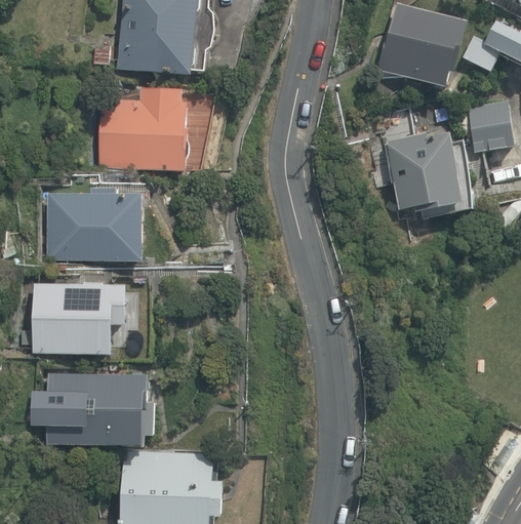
[(121,0),(115,69),(190,76),(191,70),(203,71),(205,50),(209,47),(213,31),(214,14),(208,8),(208,0),(121,0)]
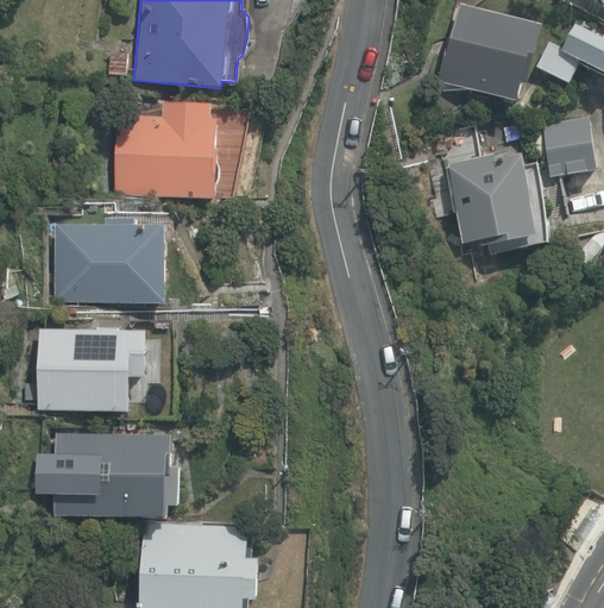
[(434,80),(517,102),(522,85),(527,86),(543,26),(458,4),(446,45),(444,45),(434,80)]
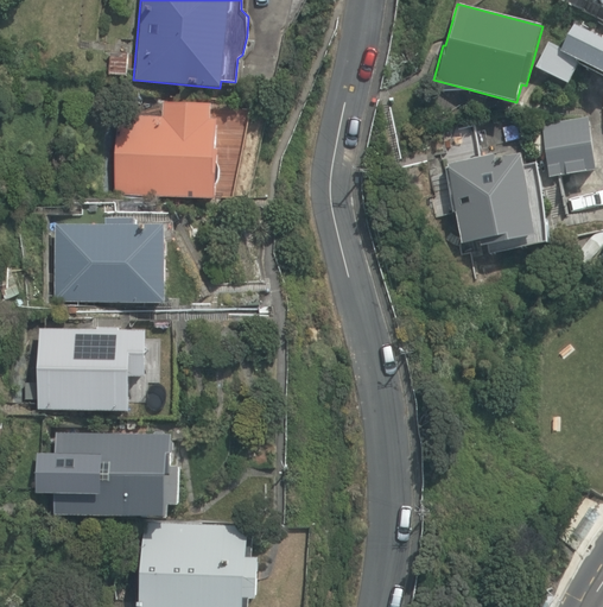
[(577,61),(602,73),(602,38),(572,24),(560,48),(547,40),(534,67),(566,82),(577,61)]
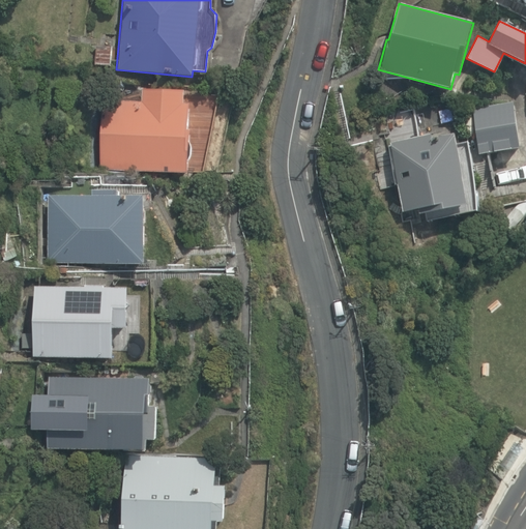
[(92,63),(108,65),(110,46),(94,45),(92,63)]
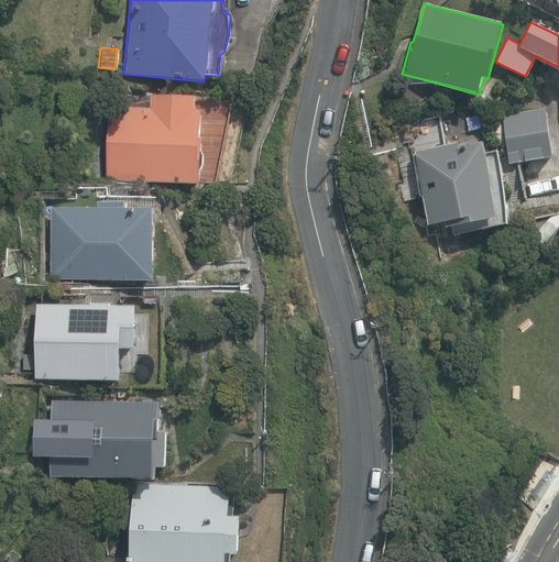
[(103,179),(198,184),(201,110),(194,110),(195,95),(149,92),(149,107),(107,105),(103,179)]
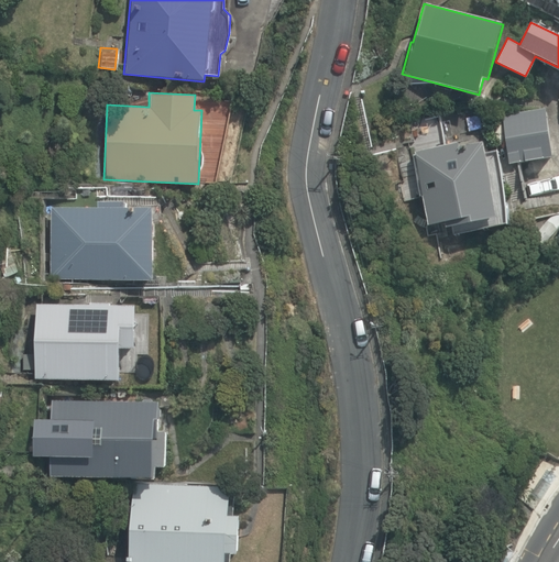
[(503,116),(508,158),(548,154),(543,111),(503,116)]
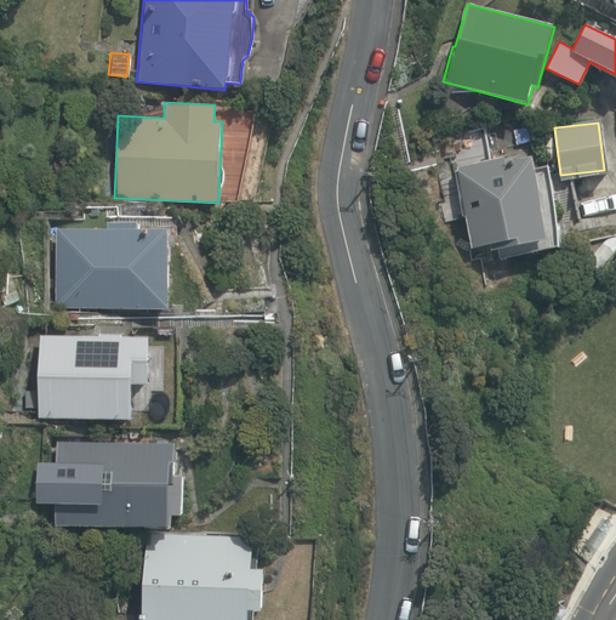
[(490,245),(491,251),(547,240),(531,158),(507,163),(506,157),(468,164),(468,159),(458,160),(460,166),(455,168),(455,170),(452,170),(461,216),(465,216),(471,249),(490,245)]
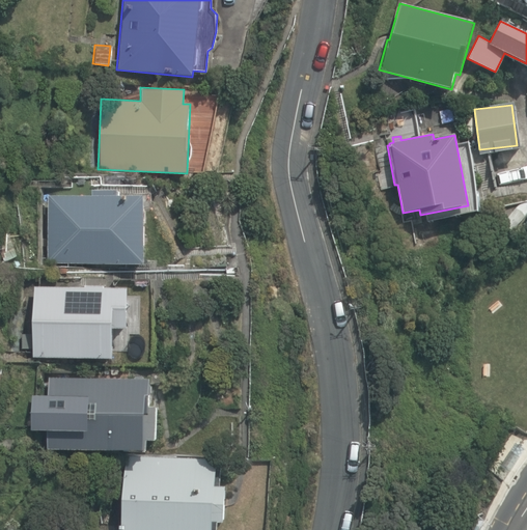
[(46,261),(143,263),(144,195),(116,195),(116,190),(90,190),(90,195),(47,195),(46,261)]
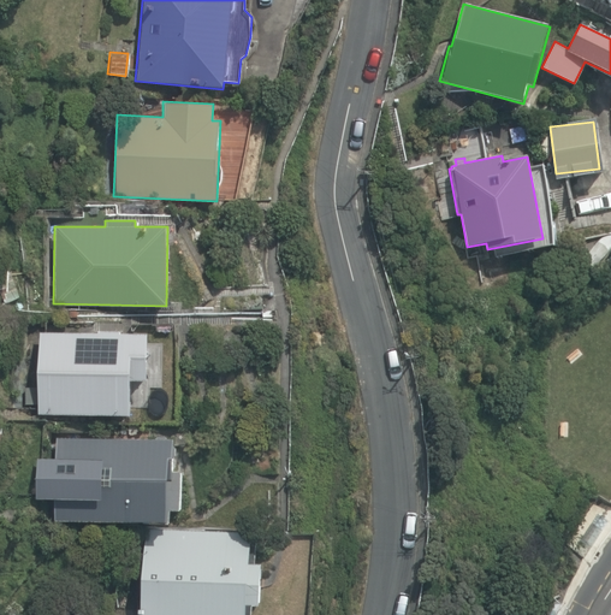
[(37,413),(130,415),(131,379),(147,379),(148,335),(120,333),(120,331),(99,330),(99,332),(39,331),(37,413)]
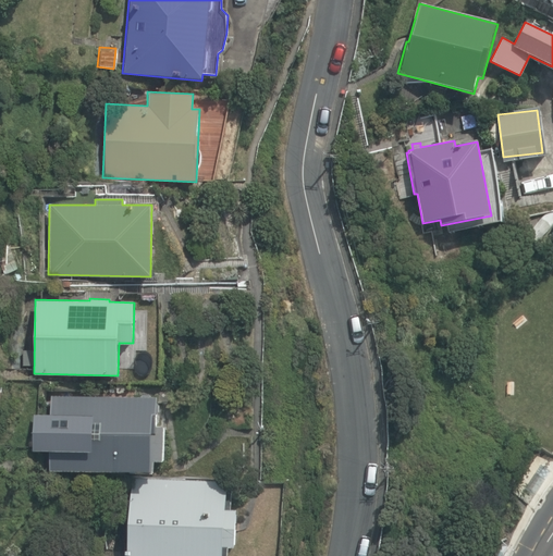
[(46,469),(152,471),(152,460),(163,460),(164,424),(157,423),(158,396),(48,394),(47,412),(29,412),(29,449),(46,449),(46,469)]
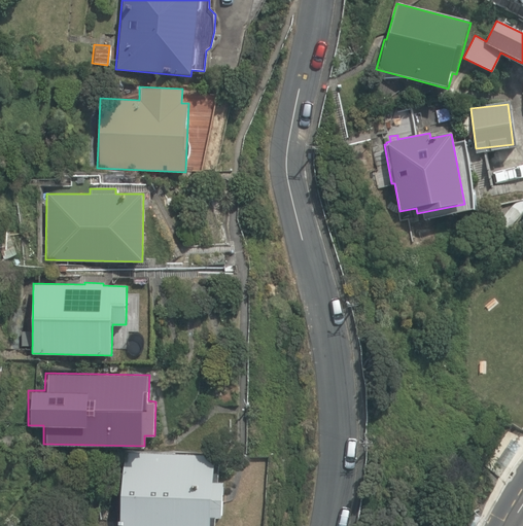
[(119,525),(216,525),(217,517),(222,518),(223,480),(217,480),(217,462),(214,462),(214,454),(123,451),(119,525)]
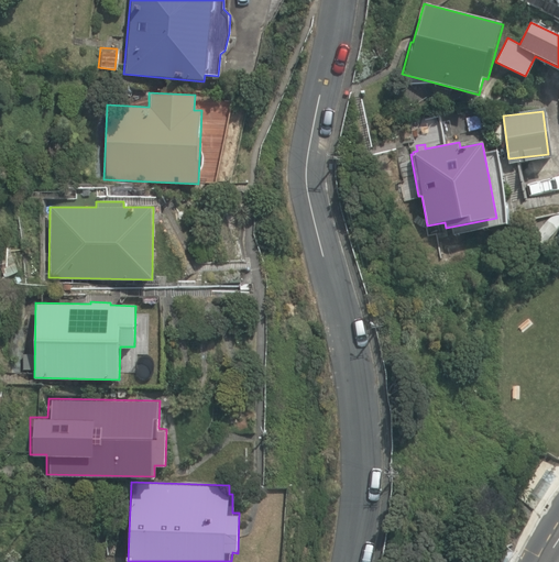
All buildings are outlined.
